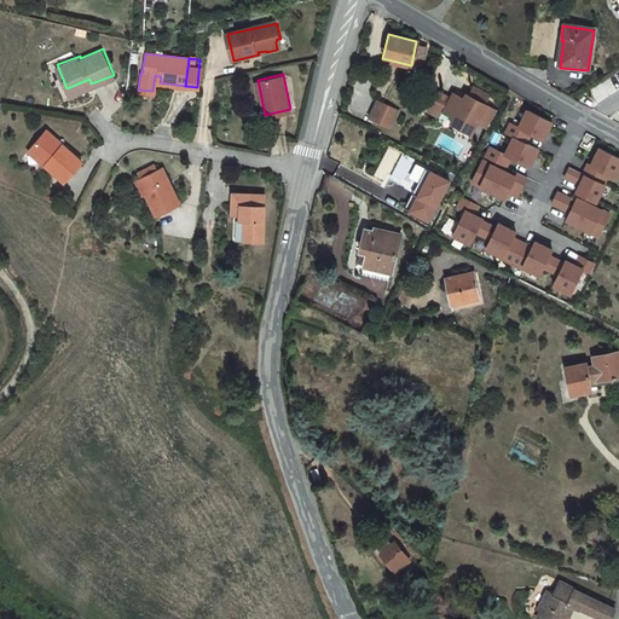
[(437,91),(426,111),(437,117),(439,111),(451,117),(450,120),(451,126),(469,136),(475,123),(486,129),(497,111),(484,104),(489,96),(473,87),(468,96),(470,97),(469,99),(466,99),(456,94),(451,96),(450,98),(437,91)]
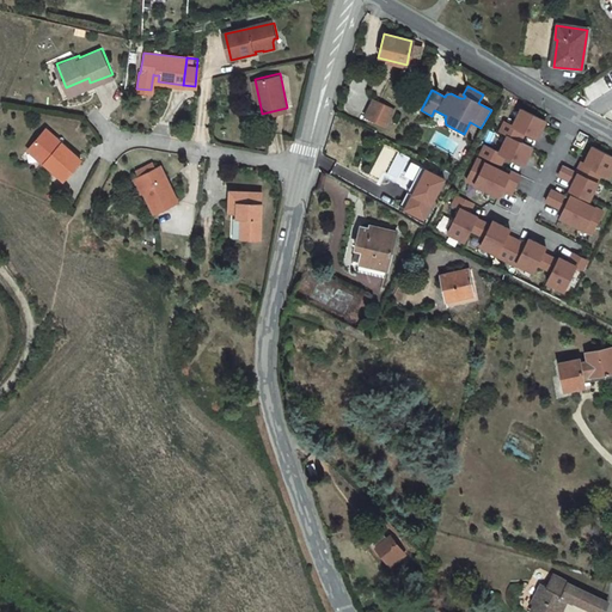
[(395,110),(374,101),(365,117),(390,129),(393,120),(390,117),(395,110)]
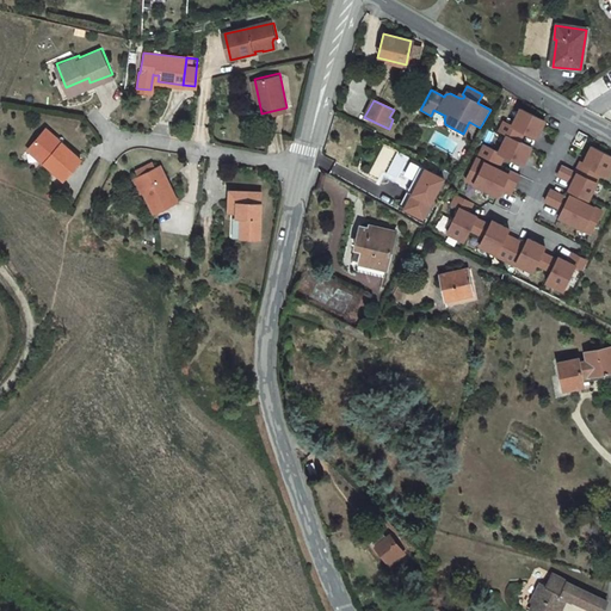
[(520,107),(512,124),(524,131),(536,137),(544,119),(520,107)]
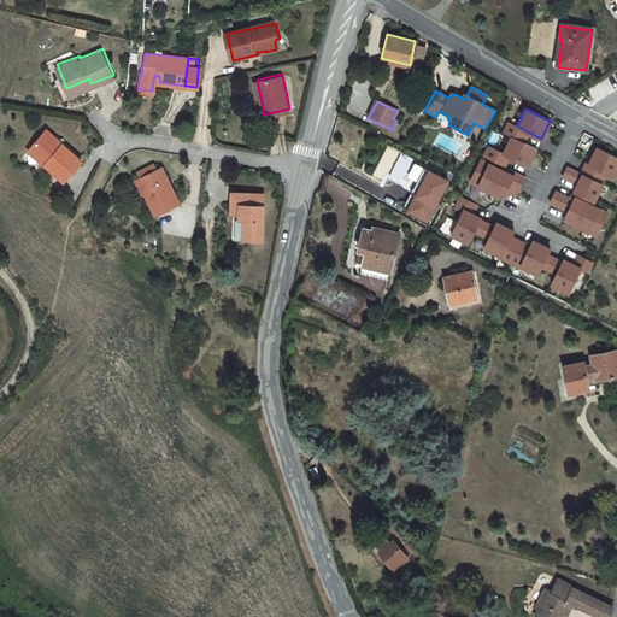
[(504,131),(512,135),(524,141),(529,133),(517,125),(509,122),(504,131)]
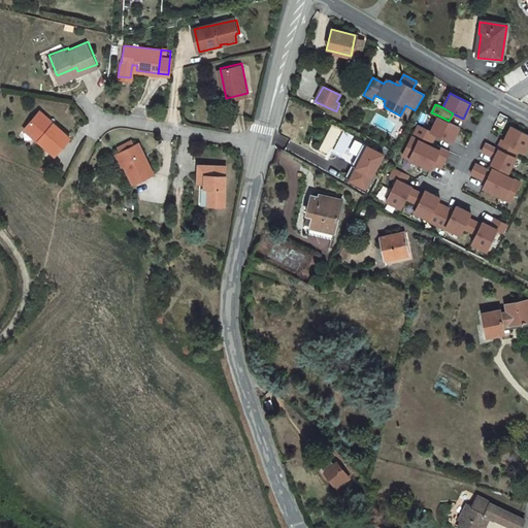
[(38,111),(24,127),(38,137),(36,139),(53,153),(67,136),(38,111)]
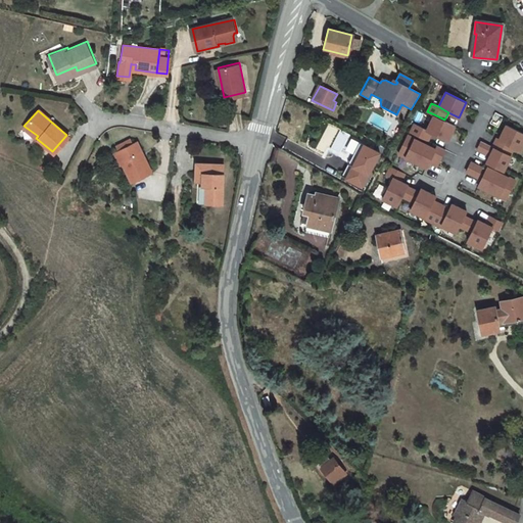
[(434,114),(427,129),(432,132),(447,140),(455,126),(444,120),(434,114)]
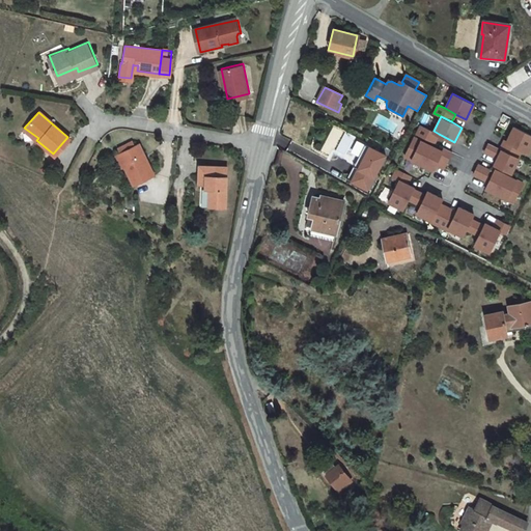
[(421,124),(417,134),(435,142),(439,134),(434,131),(421,124)]
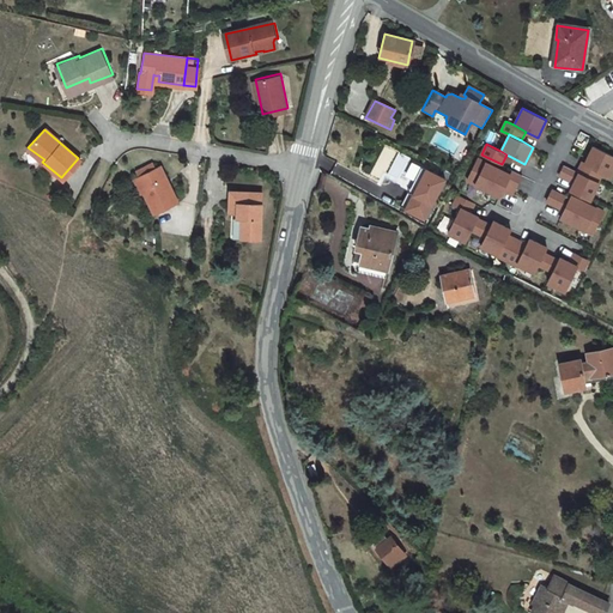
[(612,156),(595,147),(587,164),(605,174),(611,177),(612,173),(612,156)]
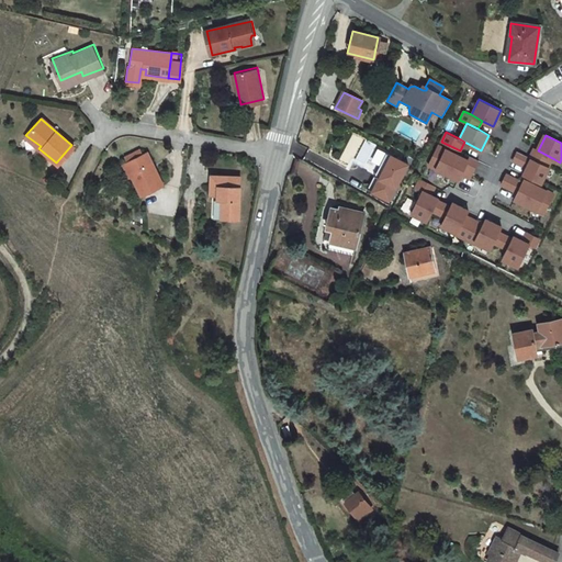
[(438,145),(428,164),(459,179),(461,173),(470,178),(479,160),(470,156),(468,159),(438,145)]
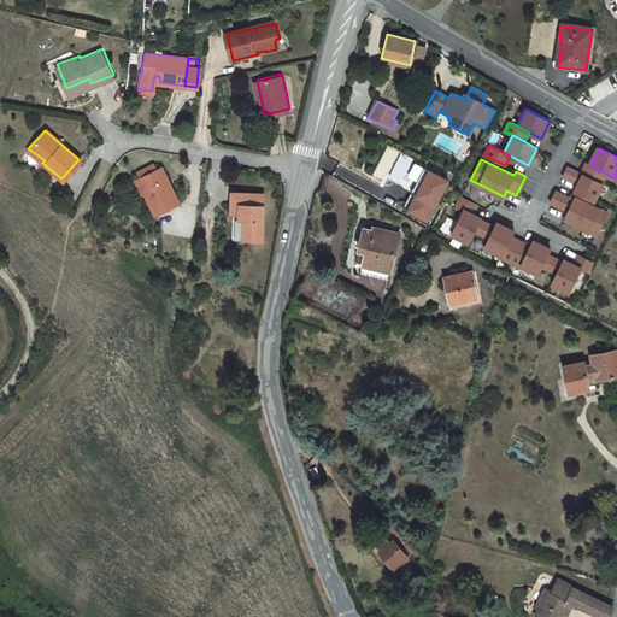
[(139,172),(141,177),(157,169),(153,163),(139,172)]
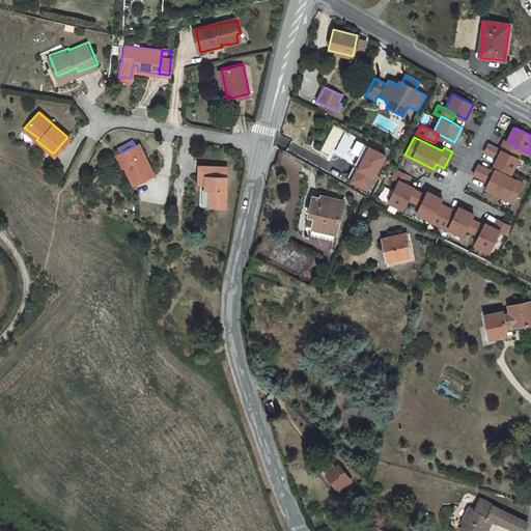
[(505,140),(500,148),(520,159),(524,150),(508,142),(505,140)]
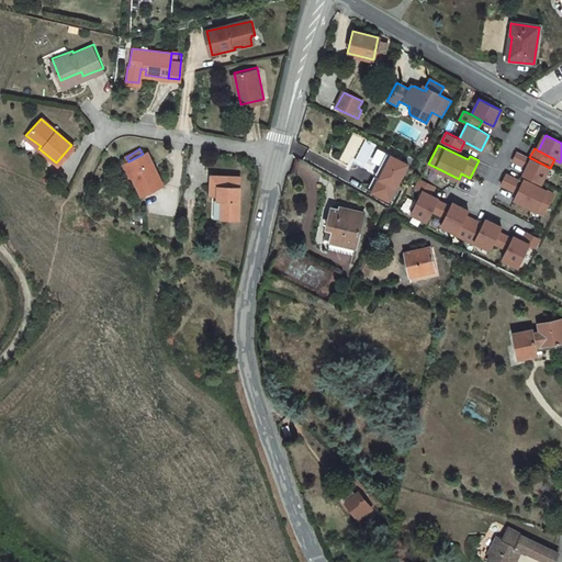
[(128,161),(125,164),(142,193),(164,181),(147,152),(143,154),(128,161)]
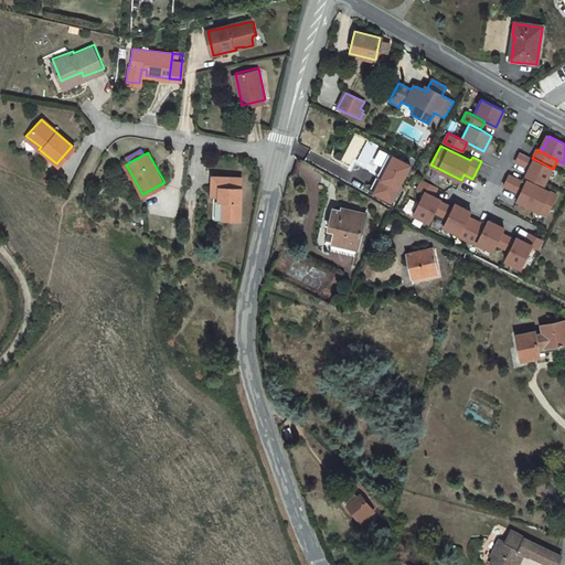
[(532,158),(520,152),(515,161),(530,168),(526,176),(545,184),(554,169),(553,169),(532,158)]
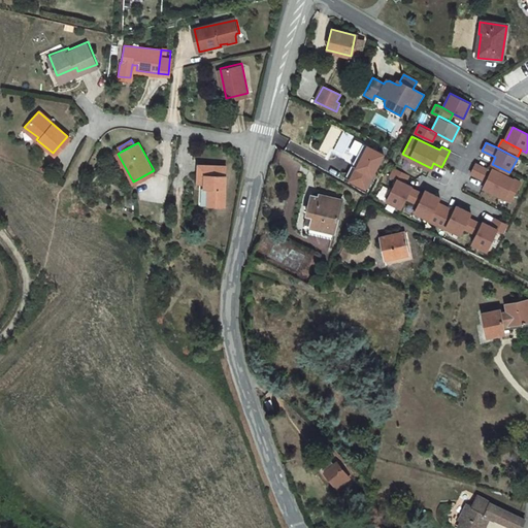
[(384,157),(366,147),(349,182),(366,191),(384,157)]
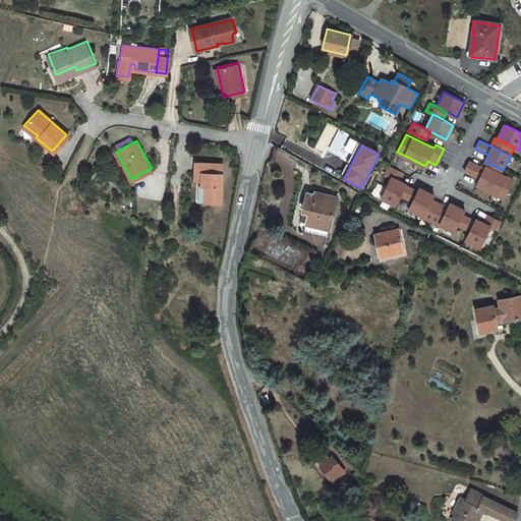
[(223,161),(196,160),(196,179),(207,180),(206,200),(223,200),(223,161)]
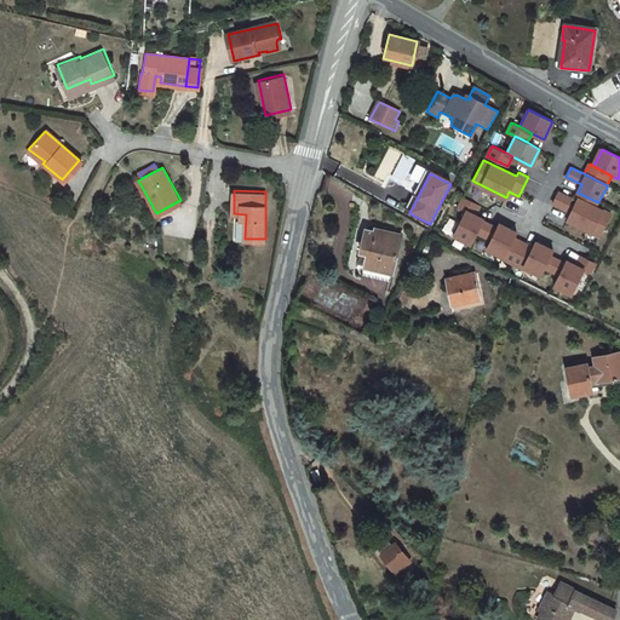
[(558,191),(552,202),(570,212),(577,201),(558,191)]
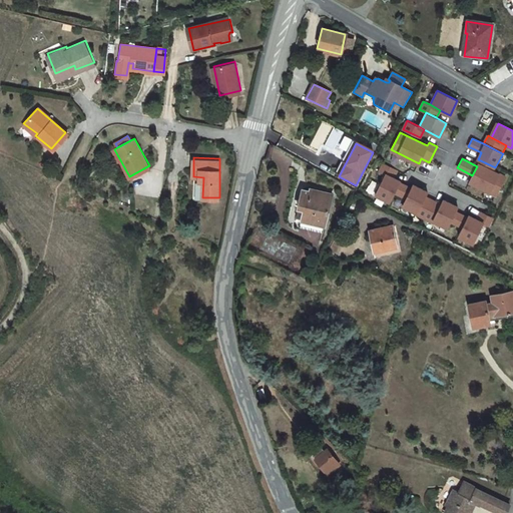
[(391,166),(377,159),(373,167),(379,170),(387,174),(391,166)]
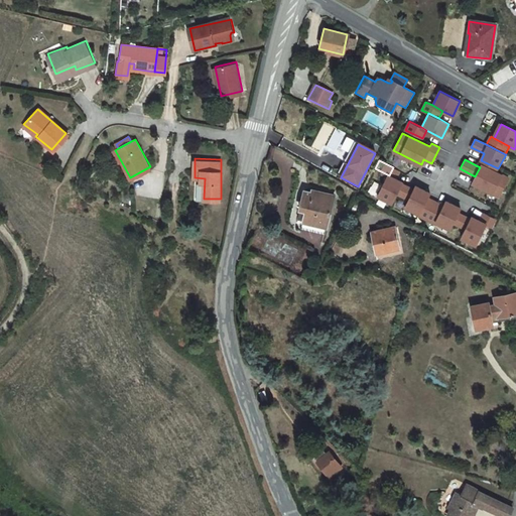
[(480,167),(475,176),(472,182),(499,197),(508,178),(481,164),(480,167)]
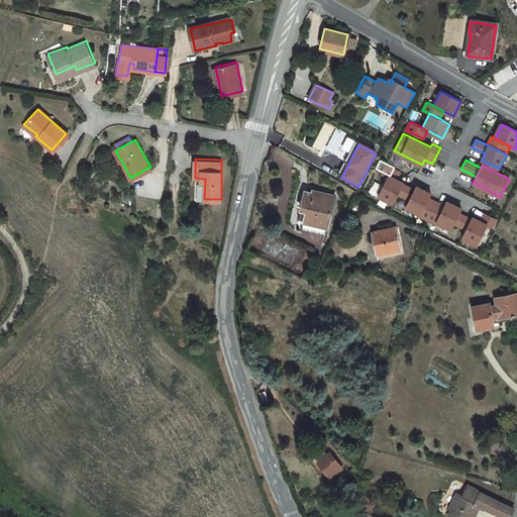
[(390,176),(382,172),(372,192),(393,203),(398,193),(403,184),(403,182),(390,176)]
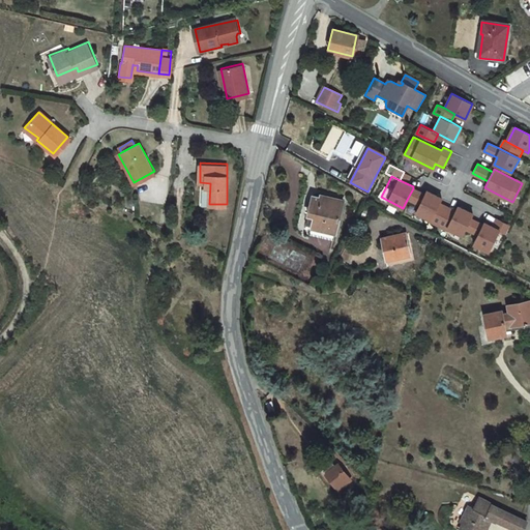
[(424,195),(413,188),(408,198),(419,204),(424,195)]
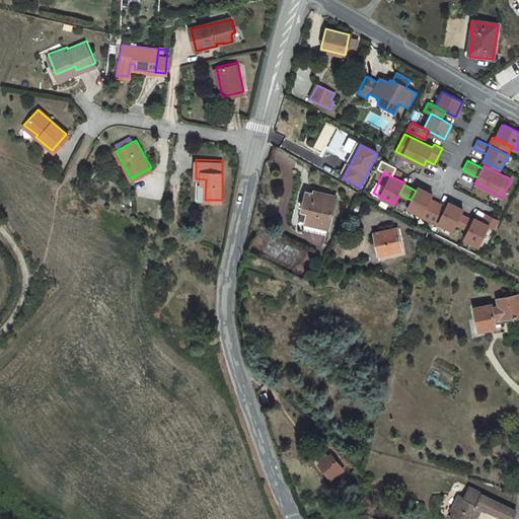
[(411,200),(406,208),(421,215),(430,199),(432,194),(418,187),(416,191),(411,200)]
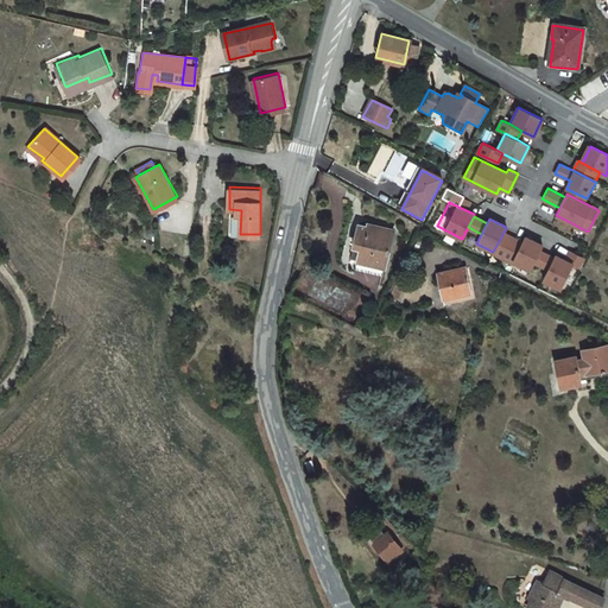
[(359,249),(355,263),(382,268),(392,233),(365,225),(365,228),(355,226),(350,247),(359,249)]
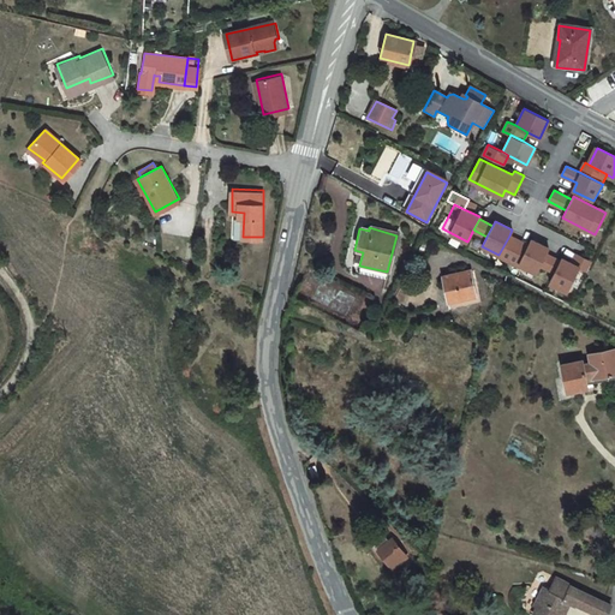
[(529,245),(509,236),(499,255),(499,256),(518,266),(519,264),(529,245)]
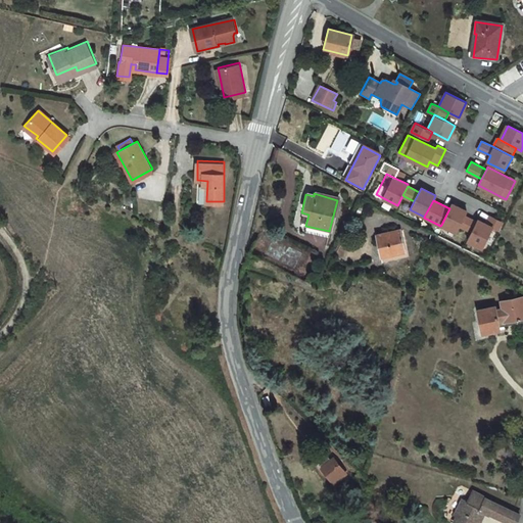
[(452,203),(449,208),(441,225),(456,232),(459,225),(464,216),(466,210),(452,203)]
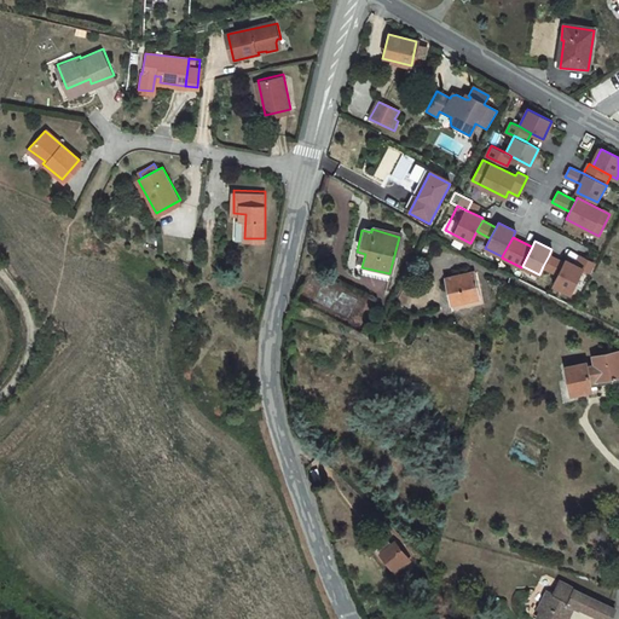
[(563,262),(549,255),(543,266),(559,275),(563,262)]
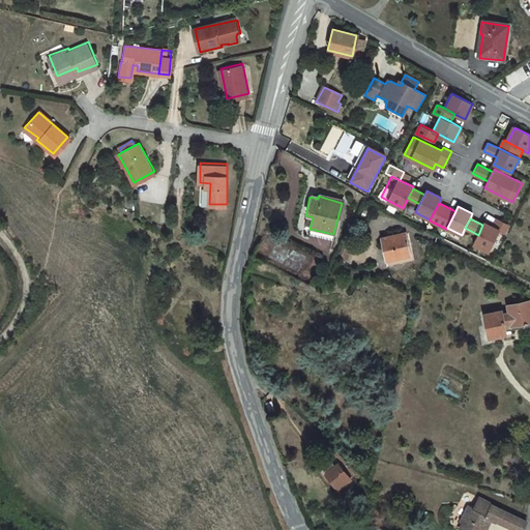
[(497,218),(493,227),(499,231),(506,234),(510,226),(497,218)]
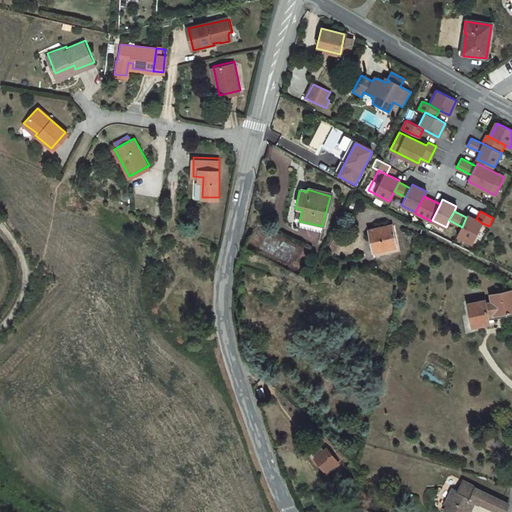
[(468,215),(466,217),(462,227),(457,235),(472,243),(482,223),(476,219),(468,215)]
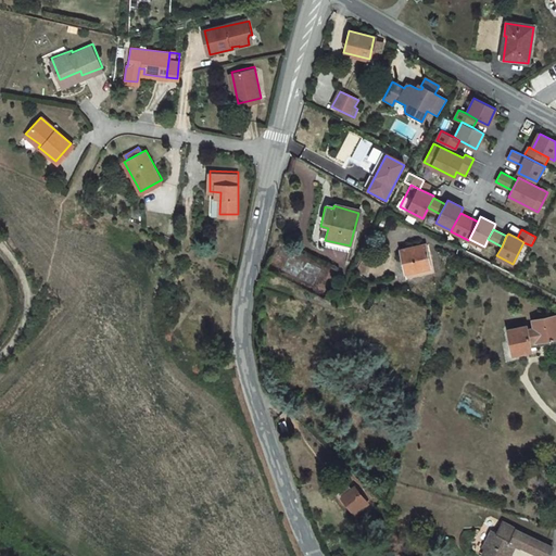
[(425,244),(401,251),(406,274),(428,267),(425,255),(428,254),(425,244)]
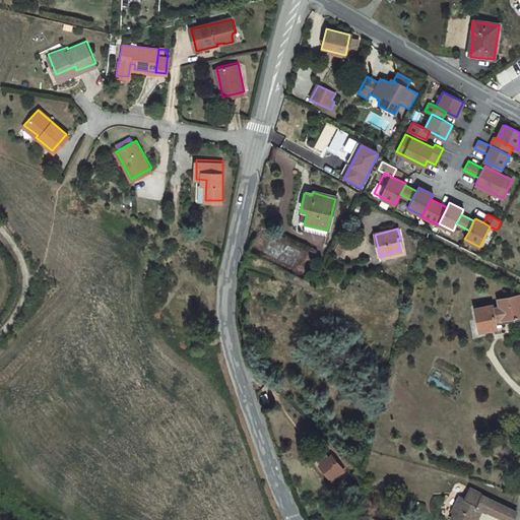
[(519,298),(518,298),(518,294),(497,298),(498,305),(491,306),(491,304),(473,307),(476,329),(495,326),(494,323),(511,320),(511,315),(516,314),(519,313),(519,298)]
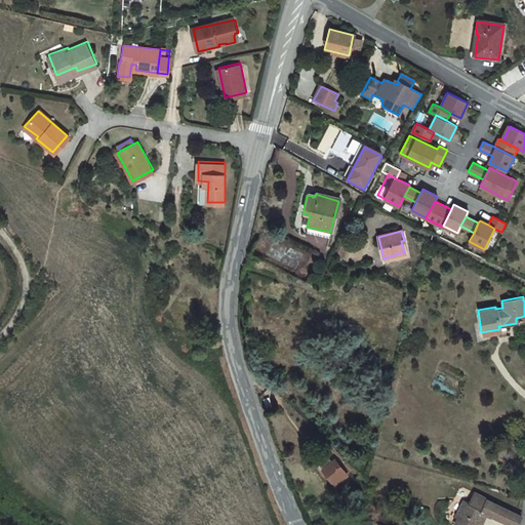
[(323,466),(333,484),(345,478),(334,459),(323,466)]
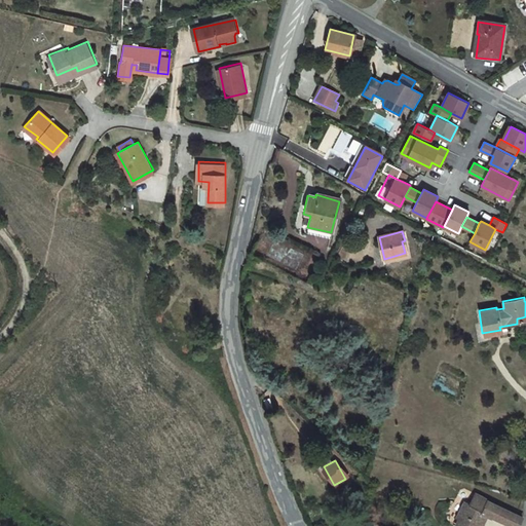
[(519,525),(522,518),(475,494),(470,504),(461,519),(458,525),(480,525),(487,515),(512,525),(519,525)]
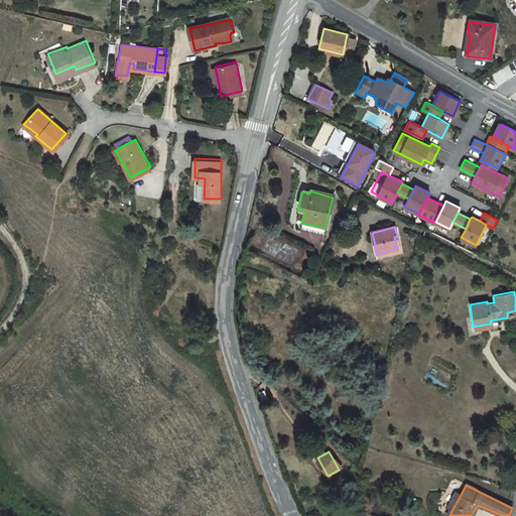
[(449,515),(453,509),(461,495),(455,492),(447,507),(450,508),(446,515),(447,515),(449,515)]
